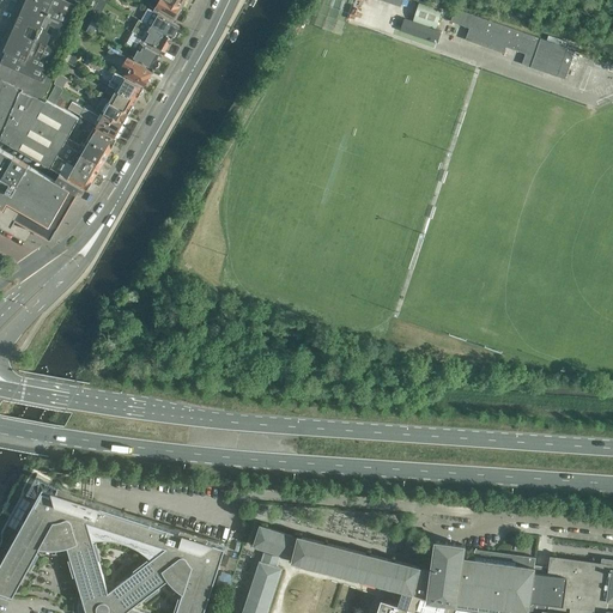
[(1,62),(0,65),(0,77),(23,87),(22,91),(44,99),(54,77),(48,73),(78,5),(66,0),(25,0),(4,50),(6,52),(1,62)]
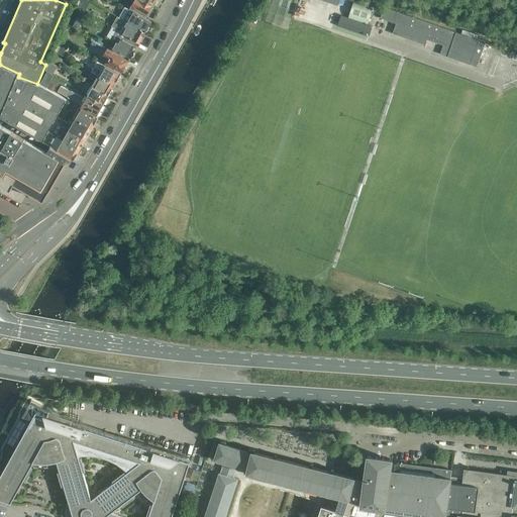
[(131,0),(128,6),(130,7),(146,16),(148,11),(150,11),(152,8),(151,6),(152,6),(141,0),(131,0)]
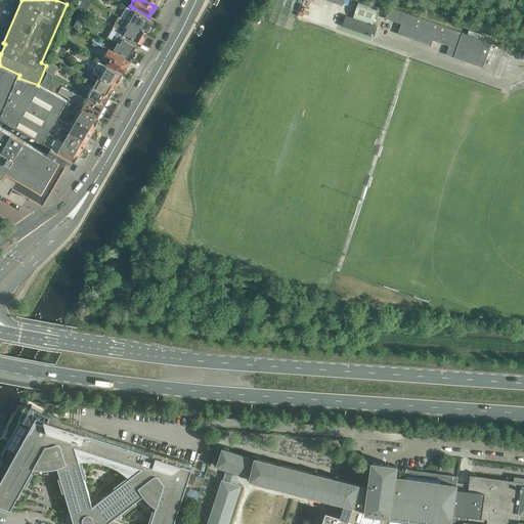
[(376,9),(357,3),(356,9),(353,17),(372,25),(376,9)]
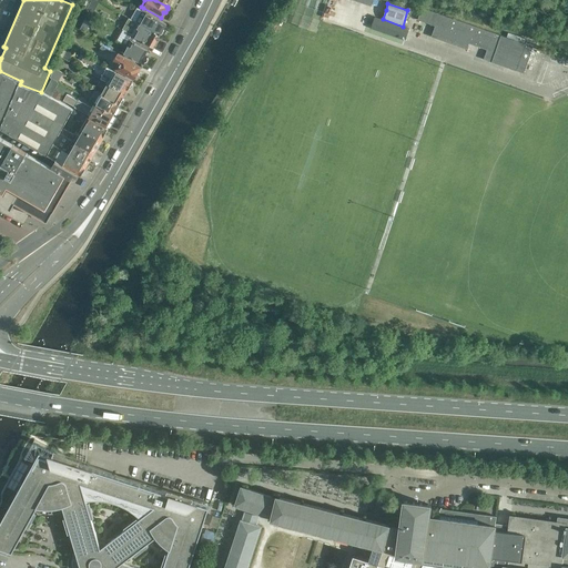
[(327,19),(332,7),(327,4),(323,18),(327,19)]
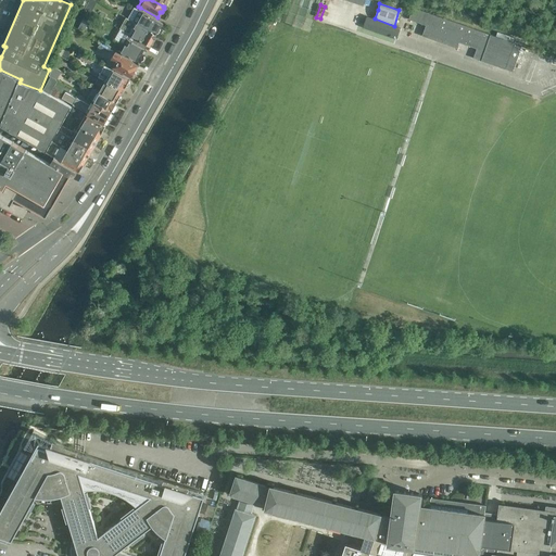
[(92,14),(81,8),(72,24),(83,30),(92,14)]
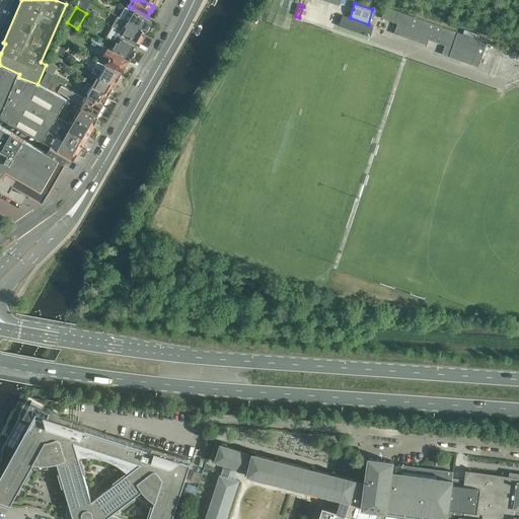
[(121,17),(129,21),(146,31),(148,30),(150,28),(149,26),(152,21),(135,11),(134,11),(127,7),(126,8),(121,17)]
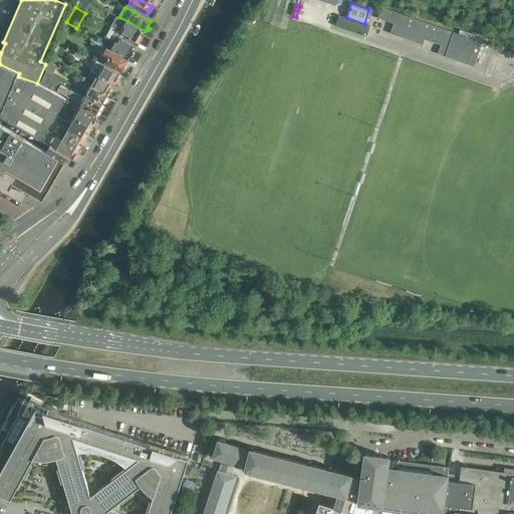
[(381,7),(380,10),(377,18),(394,23),(391,33),(423,44),(425,39),(441,45),(438,53),(474,66),(484,38),(477,35),(476,39),(381,7)]
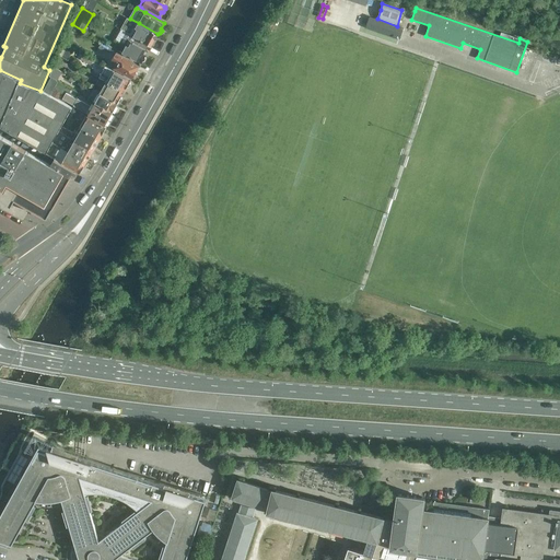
[(366,27),(399,38),(403,28),(398,26),(370,16),(366,27)]
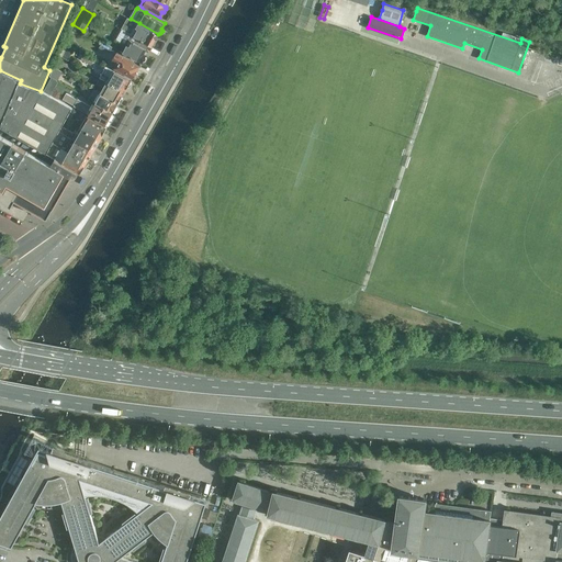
[(128,26),(126,32),(133,35),(149,45),(152,46),(152,45),(154,45),(156,42),(155,41),(158,34),(139,23),(131,19),(128,18),(124,24),(128,26)]
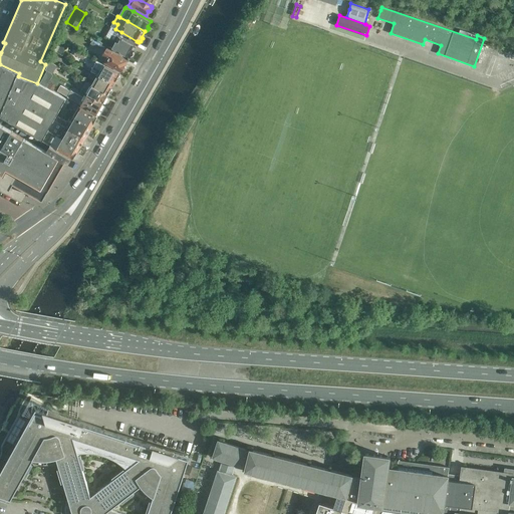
[(113,33),(113,34),(110,38),(114,41),(110,47),(112,48),(130,58),(131,56),(133,56),(134,53),(134,51),(136,46),(135,45),(137,41),(115,29),(113,33)]
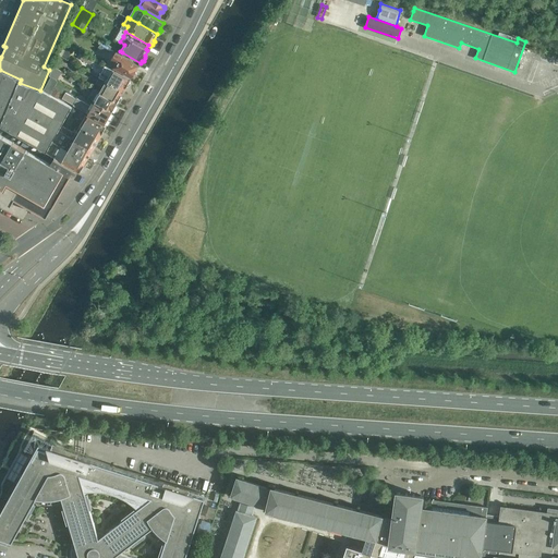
[(107,52),(109,48),(101,43),(98,48),(107,52)]
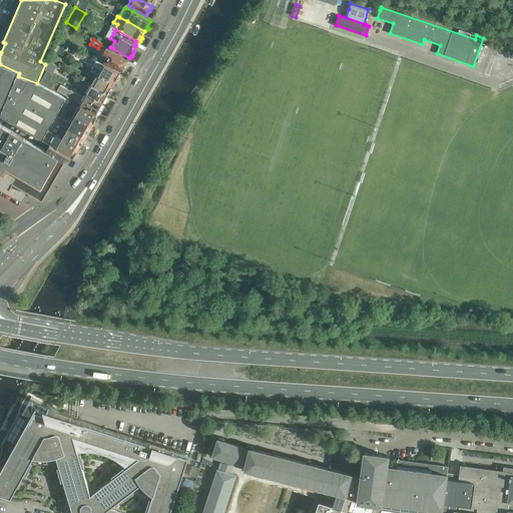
[(62,54),(68,44),(62,40),(56,51),(62,54)]
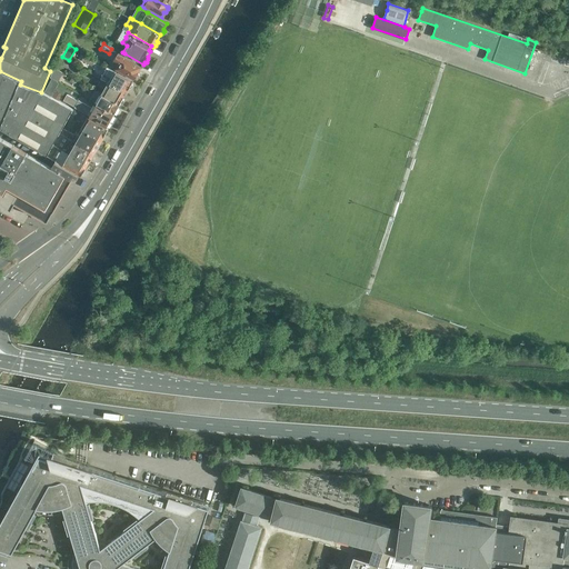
[(113,61),(115,61),(111,67),(116,69),(135,80),(136,78),(137,78),(139,78),(140,76),(139,75),(139,72),(142,67),(118,53),(113,61)]
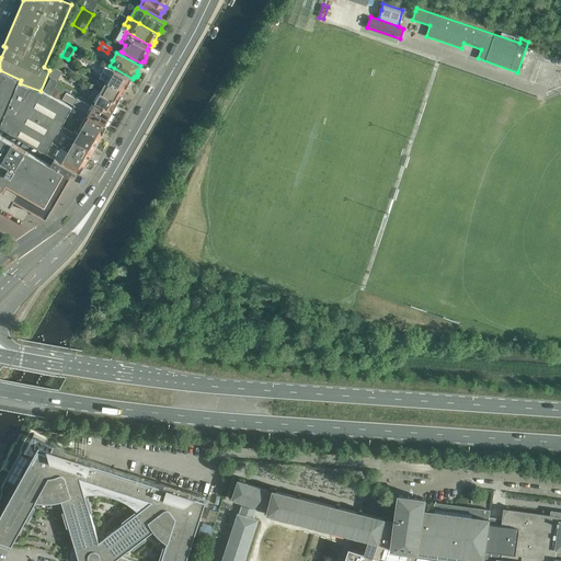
[(83,54),(80,59),(90,65),(93,59),(83,54)]
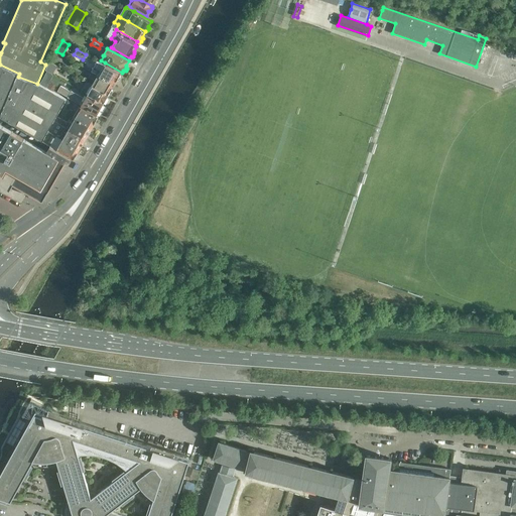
[(98,60),(92,72),(92,73),(115,85),(118,80),(120,80),(121,78),(120,76),(121,74),(98,60)]
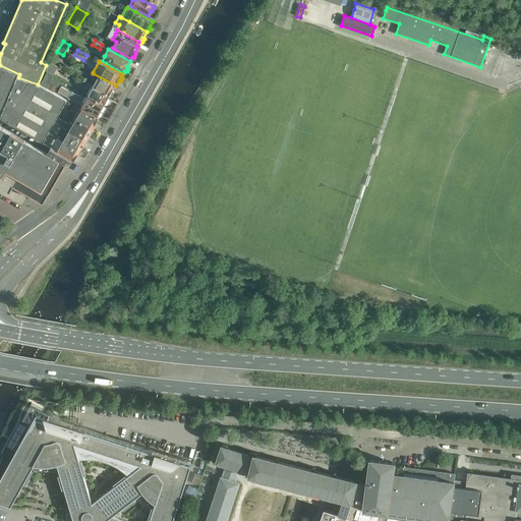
[(54,74),(58,66),(53,63),(48,71),(54,74)]
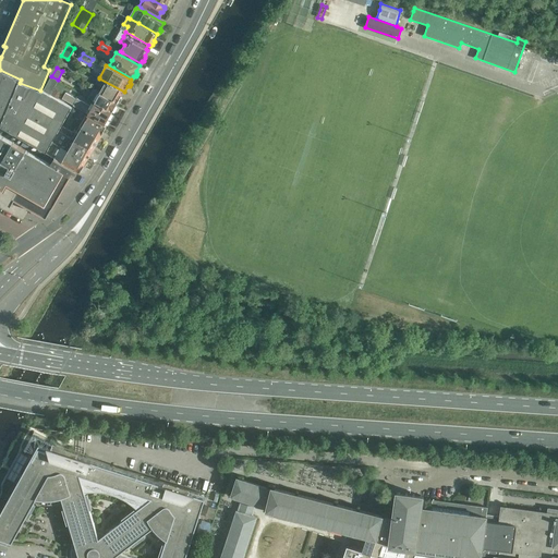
[(0,122),(2,123),(0,126),(47,153),(52,142),(59,130),(62,125),(72,107),(57,98),(50,95),(43,91),(43,92),(40,91),(20,83),(21,80),(0,70),(0,122)]
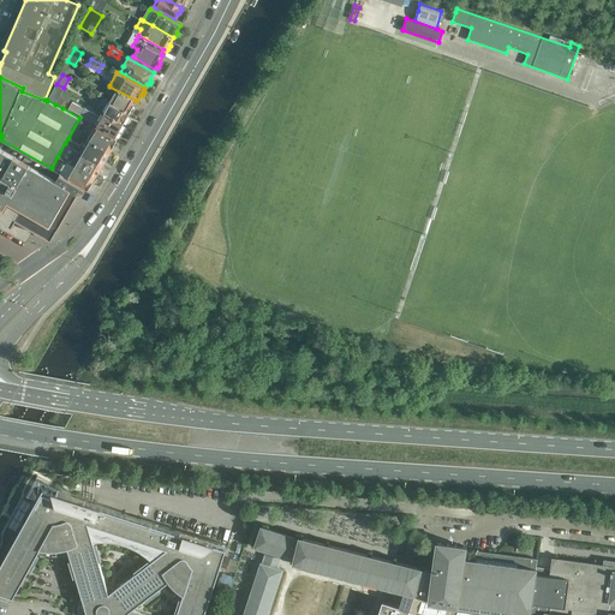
[(55,85),(48,100),(55,103),(63,89),(55,85)]
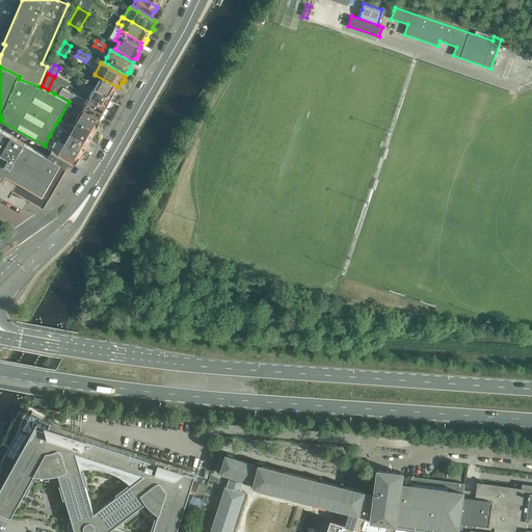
[(95,75),(92,78),(91,79),(99,82),(95,88),(96,88),(112,98),(113,97),(114,97),(116,94),(115,91),(118,87),(95,75)]
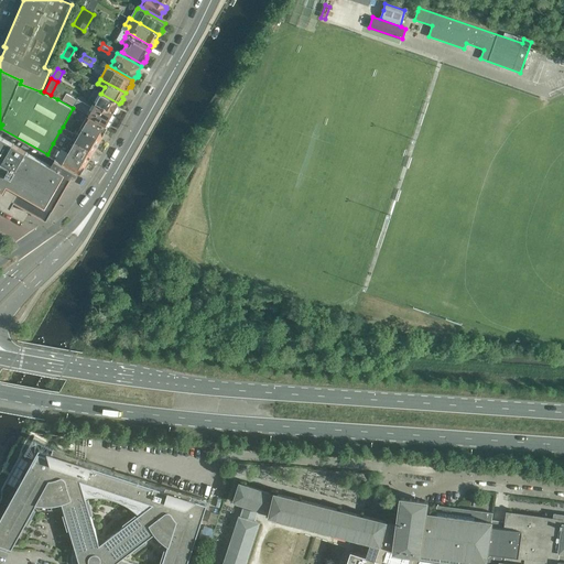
[(55,88),(51,96),(57,99),(62,93),(55,88)]
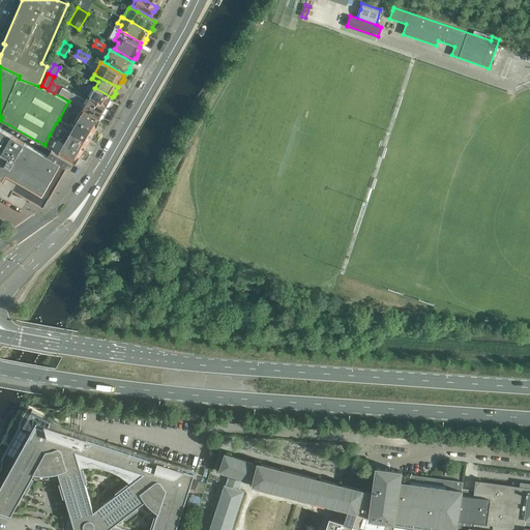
[(93,93),(90,97),(107,107),(108,106),(110,106),(111,102),(110,100),(112,97),(95,88),(94,88),(88,84),(86,89),(93,93)]
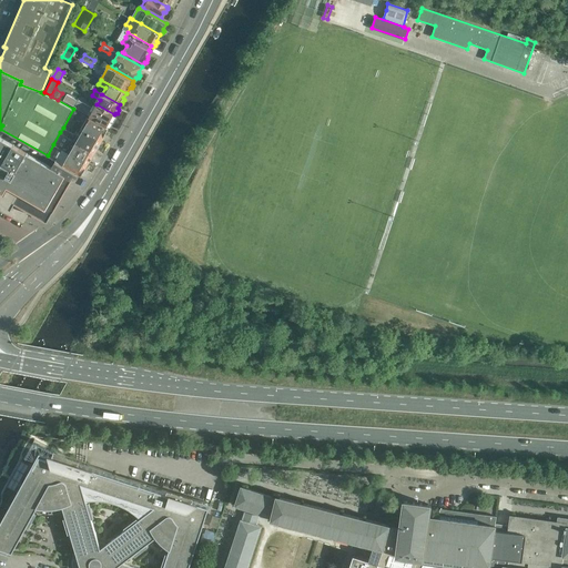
[(75,105),(74,108),(87,114),(90,117),(89,118),(107,128),(111,120),(113,120),(114,117),(114,114),(97,104),(94,109),(91,108),(91,107),(79,100),(67,94),(63,99),(75,105)]
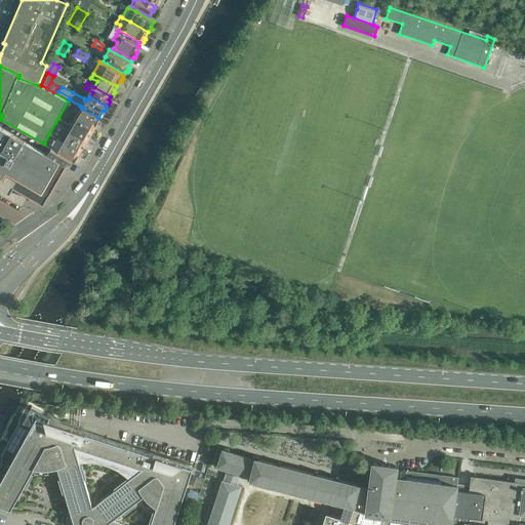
[(68,102),(62,112),(63,112),(65,114),(68,107),(71,107),(72,104),(68,102)]
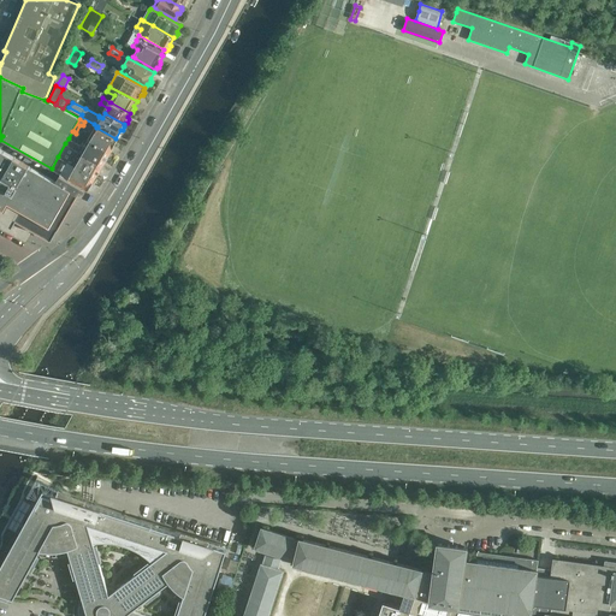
[(95,126),(94,129),(88,140),(111,153),(118,140),(116,138),(96,128),(95,126)]
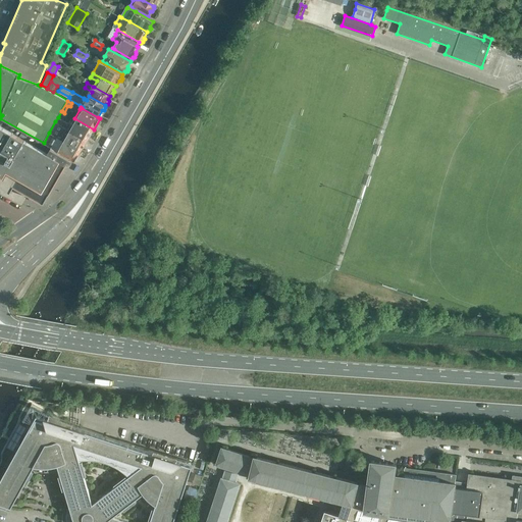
[(58,117),(55,121),(88,140),(94,129),(74,118),(70,124),(58,117)]
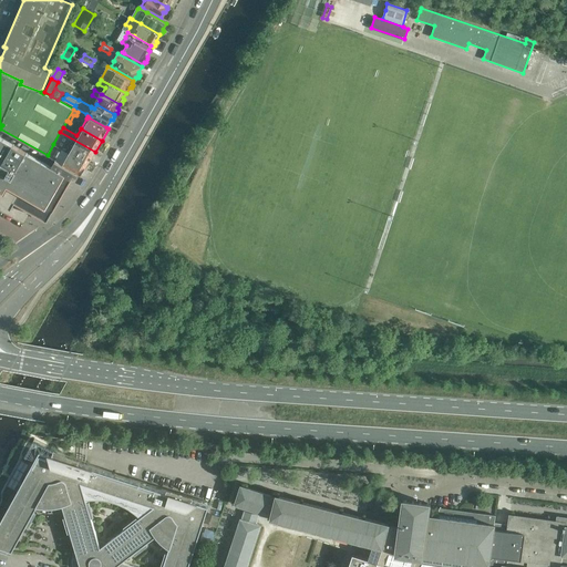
[(60,132),(53,144),(89,163),(95,152),(60,132)]
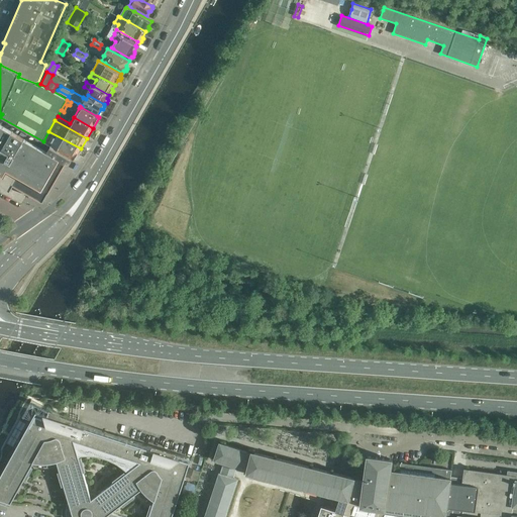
[(47,151),(7,128),(0,124),(0,184),(10,190),(14,184),(43,201),(69,157),(58,149),(50,146),(47,151)]
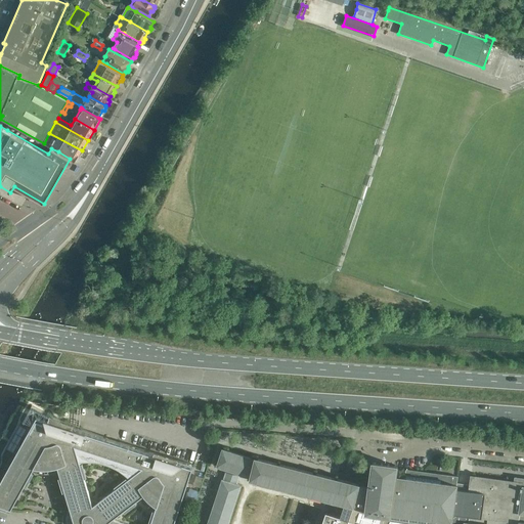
[(49,133),(44,143),(58,151),(70,159),(75,162),(82,150),(49,133)]
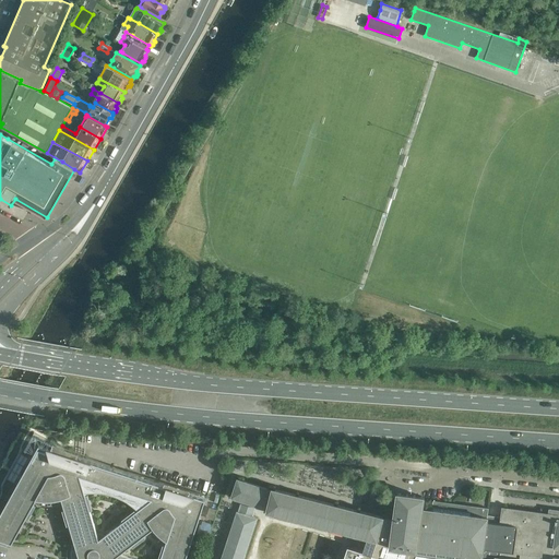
[(186,558),(198,523),(205,500),(38,447),(32,460),(28,461),(25,463),(22,466),(21,468),(20,472),(20,473),(20,476),(21,479),(0,515),(0,543),(8,546),(8,545),(8,544),(12,545),(26,519),(28,520),(36,506),(34,504),(38,497),(44,497),(46,497),(49,497),(52,497),(55,497),(49,506),(57,506),(63,503),(64,510),(62,510),(67,526),(69,525),(74,543),(72,546),(71,550),(68,549),(67,552),(67,558),(186,558)]
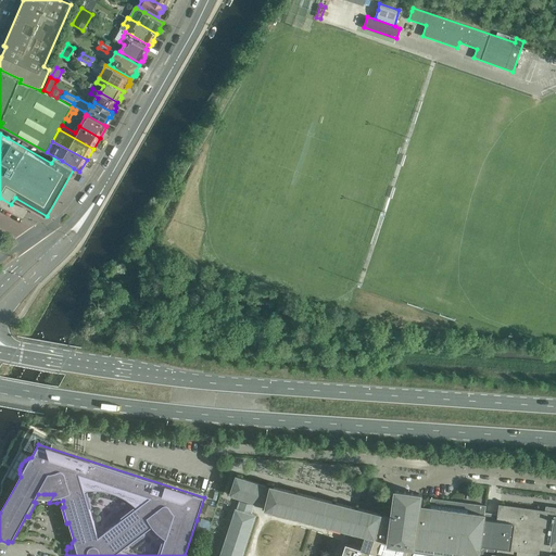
[(411,555),(414,547),(415,544),(469,552),(468,555),(555,555),(555,507),(546,506),(545,512),(500,505),(498,515),(497,518),(484,516),(484,515),(483,515),(468,513),(470,503),(445,500),(430,497),(430,503),(429,507),(420,506),(420,503),(420,502),(419,502),(411,501),(409,503),(404,502),(404,500),(395,498),(395,497),(394,497),(392,515),(392,517),(381,515),(381,514),(378,514),(294,492),(272,485),(270,488),(237,476),(230,494),(238,496),(241,497),(237,509),(236,509),(219,555),(241,555),(255,516),(251,514),(254,502),(266,506),(265,509),(370,535),(366,550),(346,543),(341,555),(411,555)]
